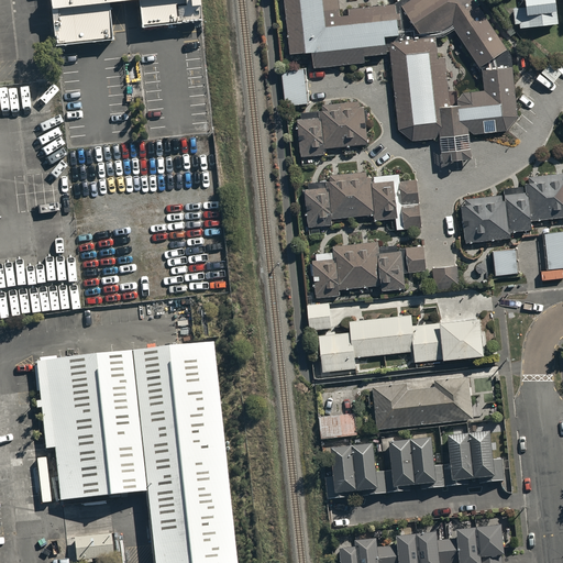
[(48,0),(54,44),(112,36),(108,0),(135,0),(140,33),(200,26),(197,0),(48,0)]
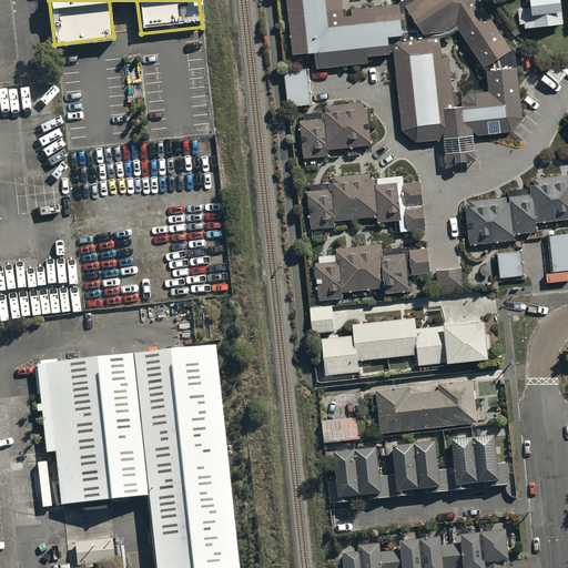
[(332,0),(284,0),(291,54),(313,52),(315,69),(366,63),(365,56),(388,52),(386,34),(399,33),(396,9),(334,17),(332,0)]
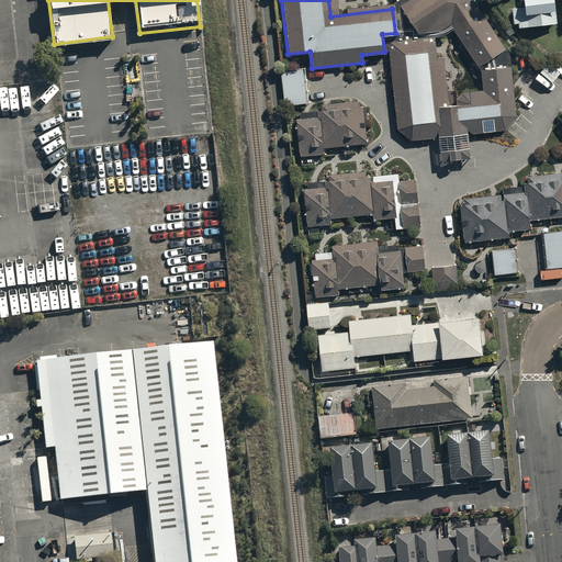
[(507,48),(473,0),(406,0),(397,7),(417,35),(439,33),(452,26),(481,67),(507,48)]
